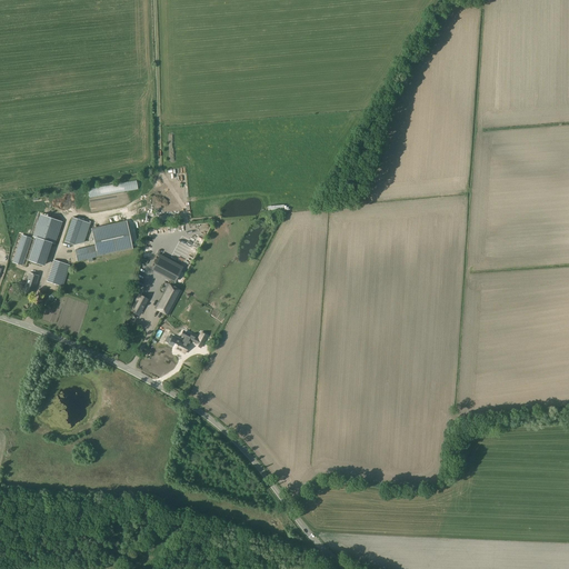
[(89,201),(123,197),(122,191),(89,196),(89,201)]
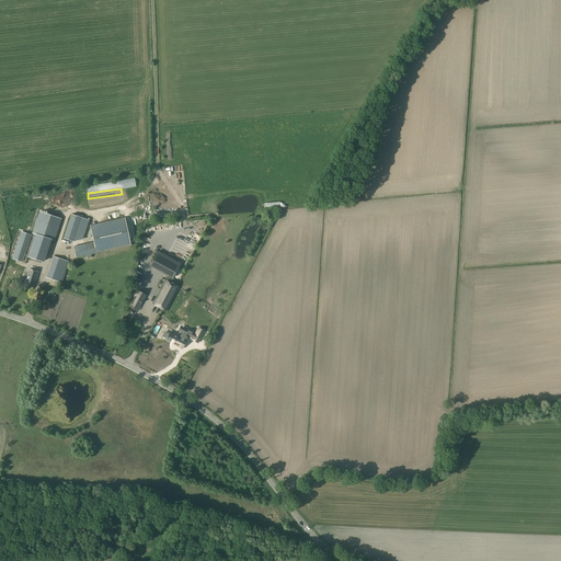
[(89,204),(90,209),(122,204),(121,202),(119,202),(119,197),(89,204)]
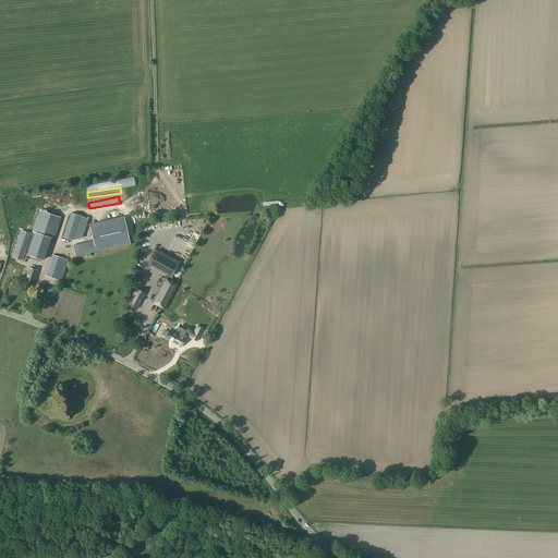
[(34,233),(27,254),(41,258),(49,238),(50,239),(58,217),(40,210),(33,232),(34,233)]
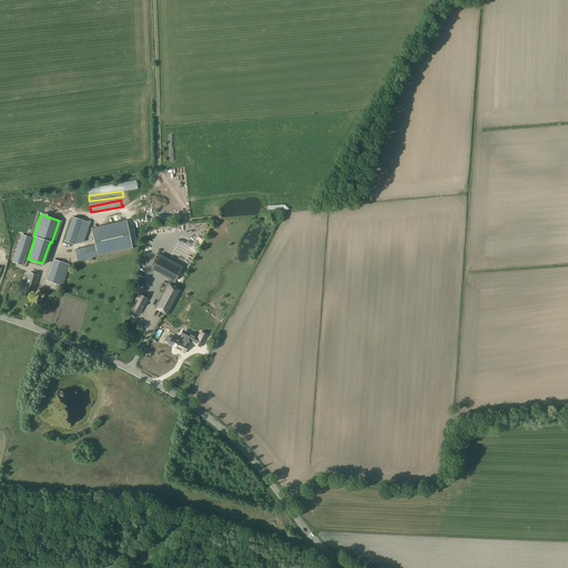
[(64,241),(63,243),(70,245),(83,242),(83,241),(90,223),(72,217),(71,222),(64,241)]
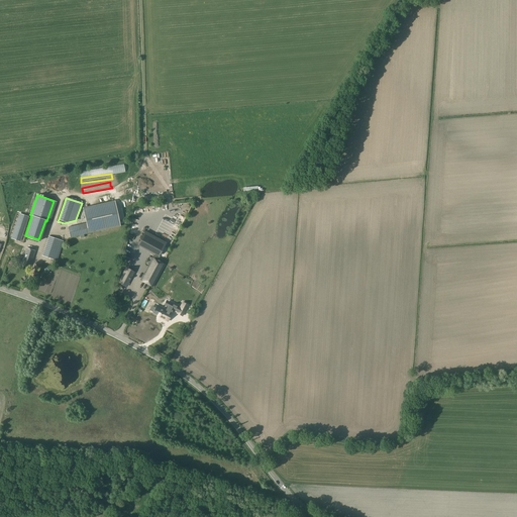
[(73,226),(68,227),(70,237),(75,236),(119,226),(114,201),(84,208),(87,223),(73,226)]
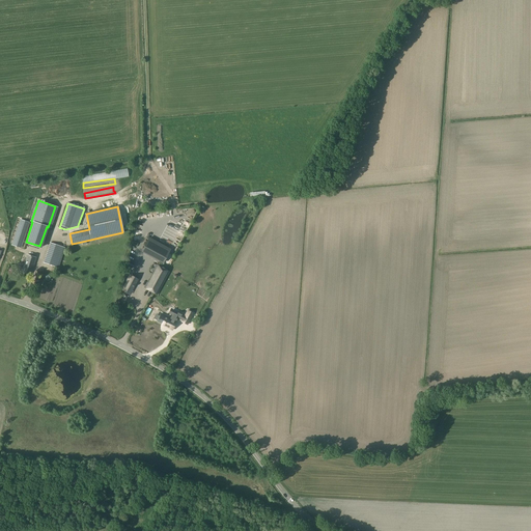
[(21,220),(12,245),(20,248),(29,223),(21,220)]
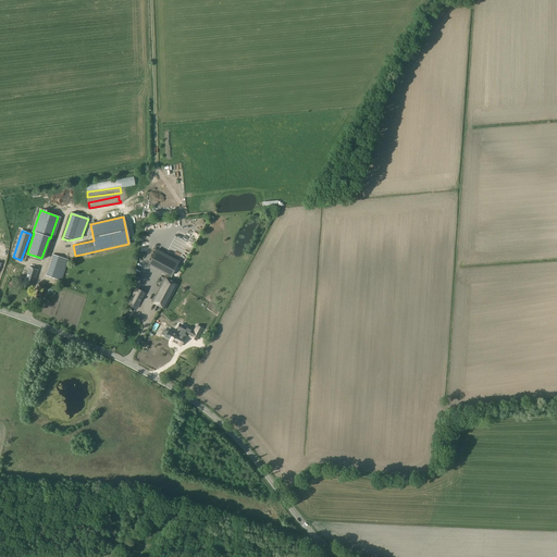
[(155,250),(148,263),(171,275),(178,262),(155,250)]
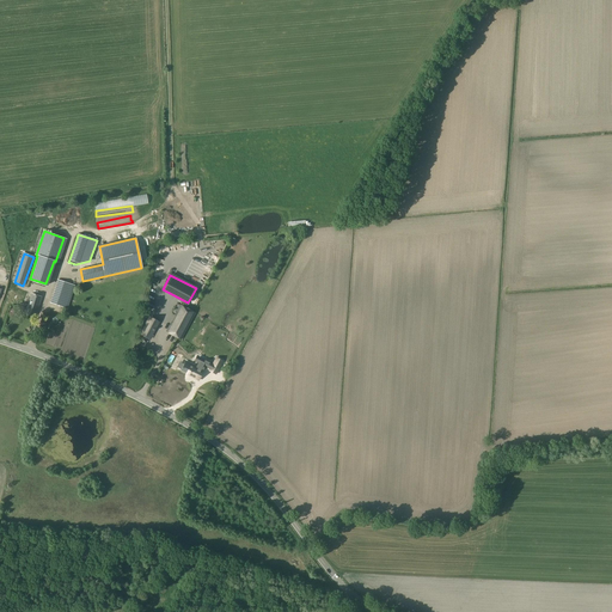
[(57,280),(49,303),(66,307),(72,291),(74,286),(57,280)]
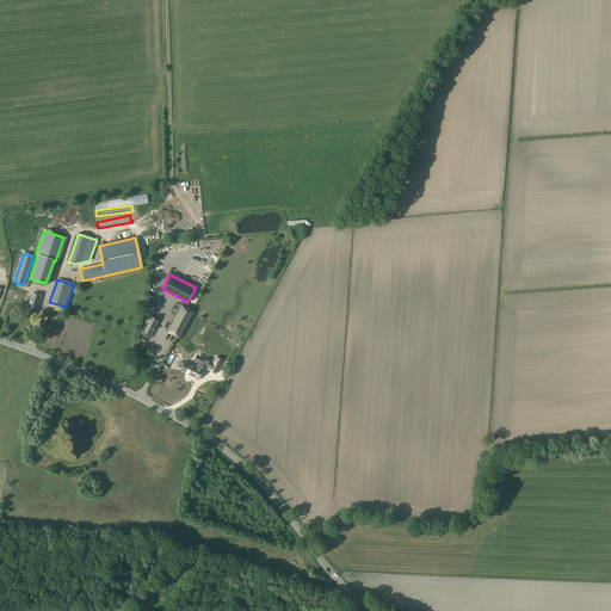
[(23,303),(22,307),(26,309),(25,313),(35,316),(42,296),(31,292),(28,304),(23,303)]
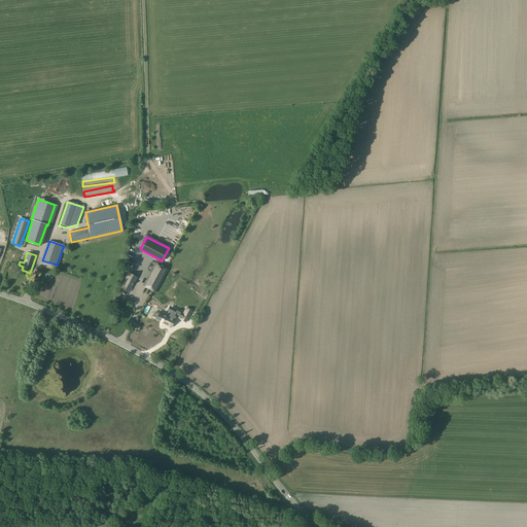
[(148,276),(143,285),(155,292),(168,270),(154,262),(149,273),(150,273),(148,277),(148,276)]
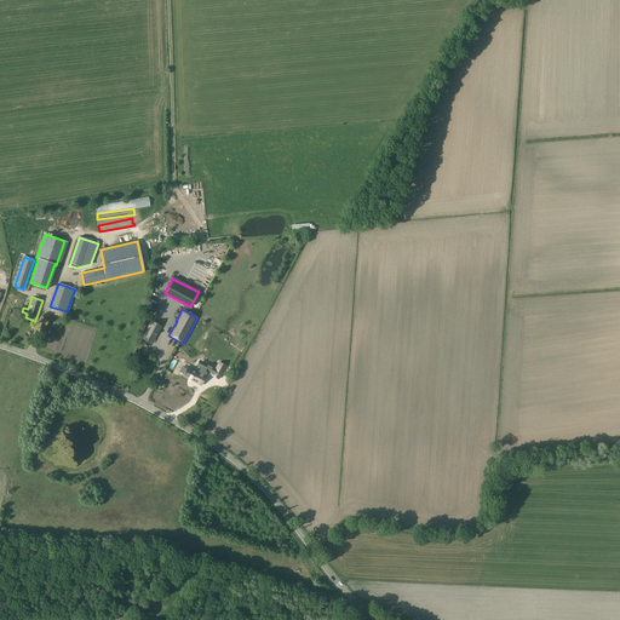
[(150,321),(141,338),(151,344),(161,327),(150,321)]
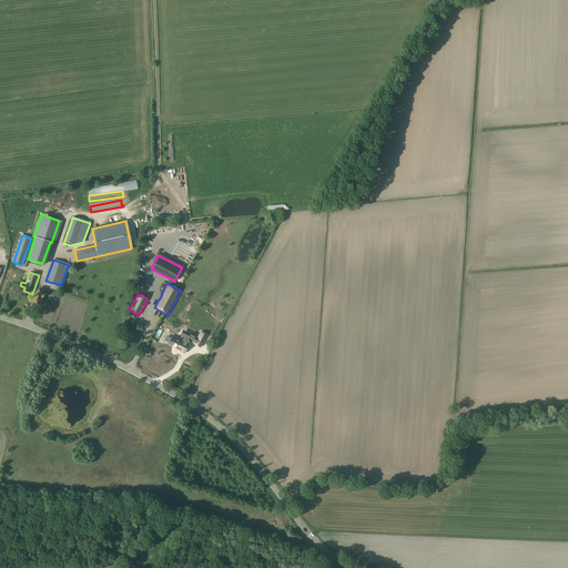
[(168,336),(165,341),(169,343),(168,343),(181,350),(180,351),(184,353),(189,345),(188,345),(190,341),(192,341),(195,343),(194,344),(200,347),(206,335),(201,332),(198,337),(190,333),(186,338),(184,336),(182,342),(172,336),(171,337),(168,336)]
